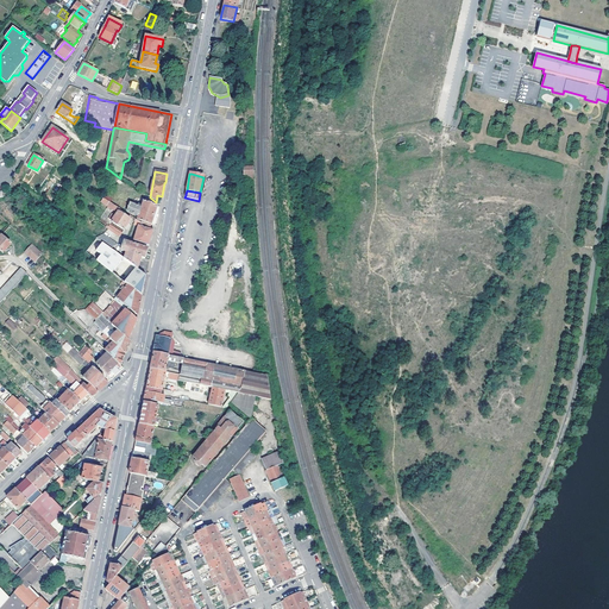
[(108,192),(106,195),(127,209),(130,206),(108,192)]
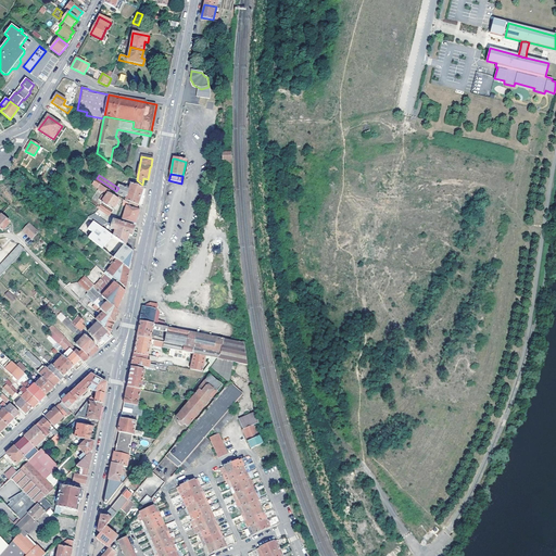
[(97,178),(95,181),(114,194),(116,191),(97,178)]
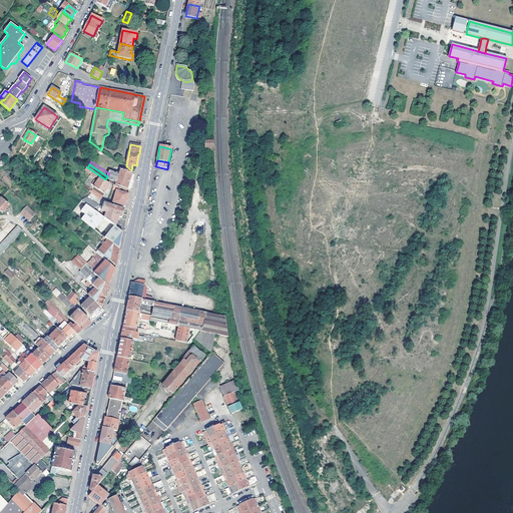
[(105,179),(87,167),(85,170),(90,174),(89,175),(93,178),(95,177),(99,179),(97,182),(94,180),(92,184),(94,186),(93,187),(104,194),(110,185),(105,181),(106,180),(105,179)]
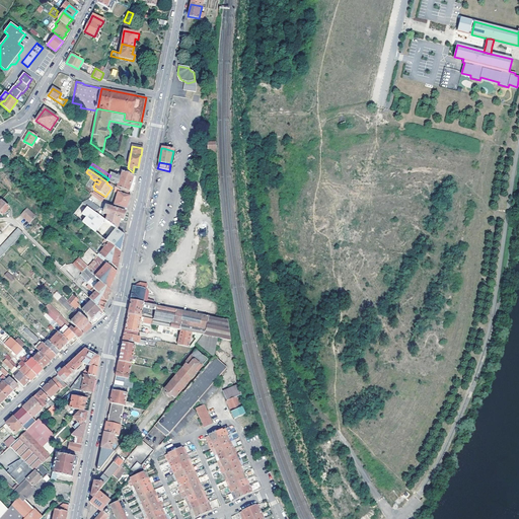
[(118,186),(117,189),(121,192),(128,196),(132,183),(134,176),(129,174),(122,172),(121,176),(119,176),(118,177),(112,174),(109,181),(118,186)]
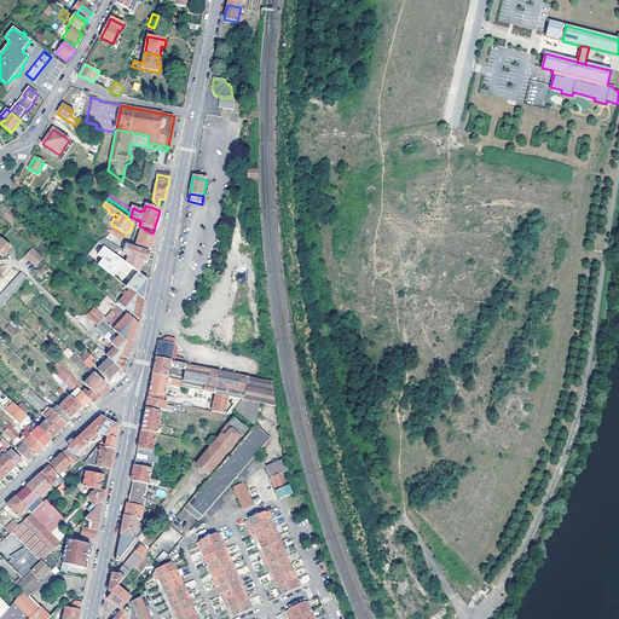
[(139,225),(138,224),(136,229),(140,231),(136,246),(151,250),(154,242),(156,236),(143,231),(144,229),(139,225)]
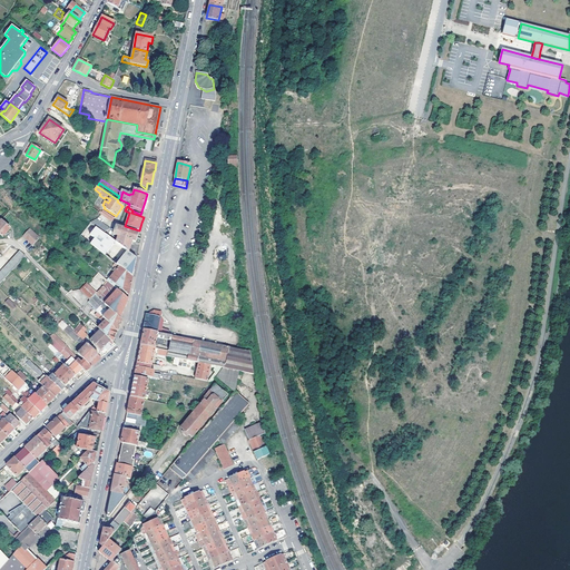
[(98,213),(111,223),(115,218),(101,209),(98,213)]
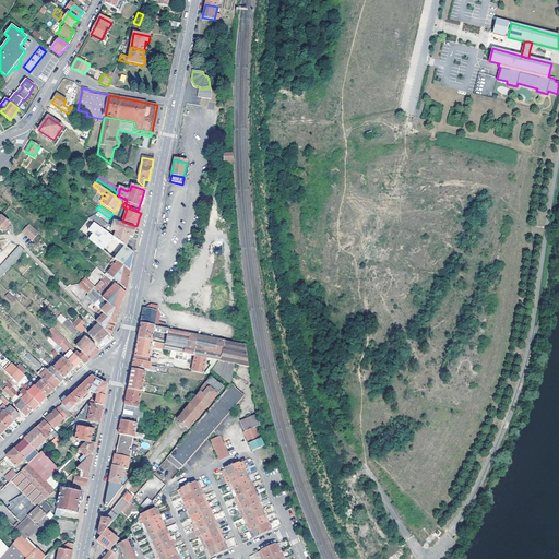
[(95,215),(90,219),(95,224),(102,228),(108,225),(95,215)]
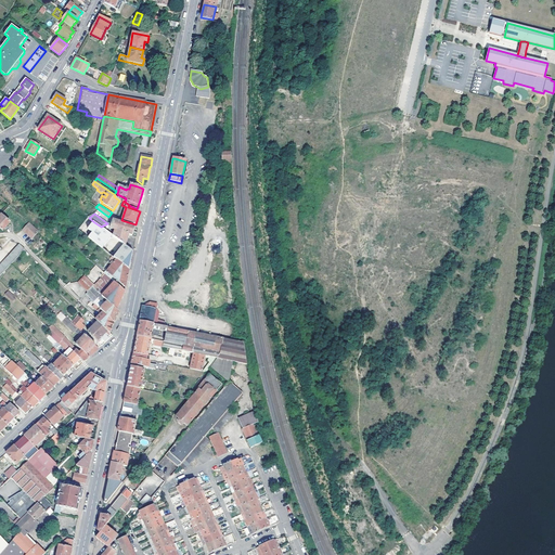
[(10,223),(0,215),(0,229),(2,231),(10,223)]
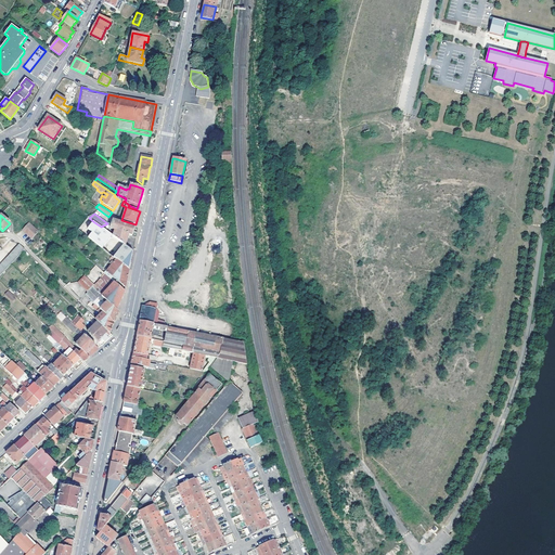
[(132,227),(116,222),(113,221),(111,226),(110,226),(110,228),(110,229),(115,231),(113,236),(124,245),(126,246),(128,235),(131,236),(134,228),(132,227)]
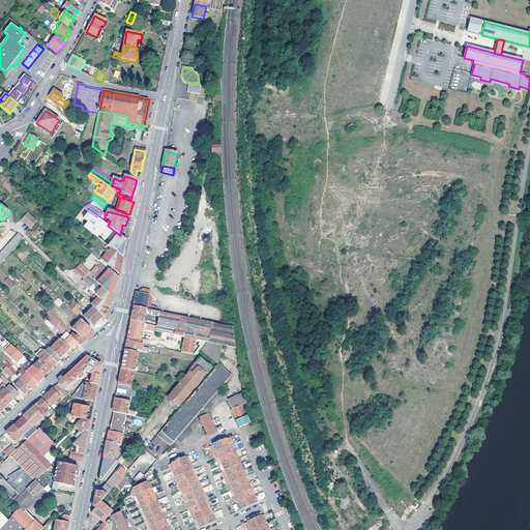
[(88,223),(85,227),(97,238),(108,226),(96,216),(90,212),(84,218),(88,223)]
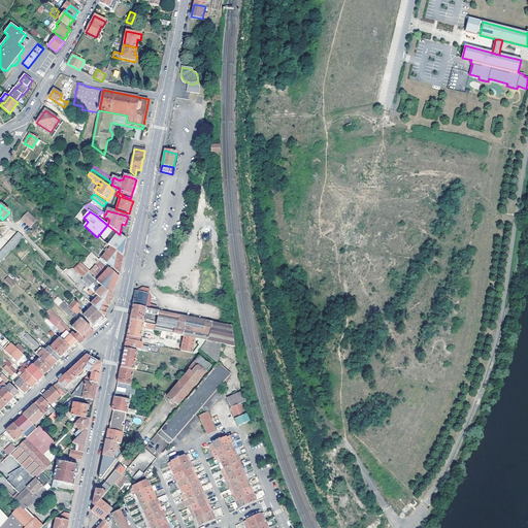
[(36,222),(27,212),(21,219),(31,228),(36,222)]
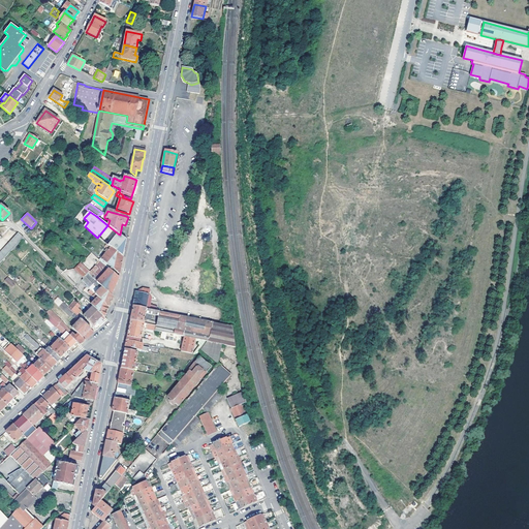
[(37,240),(44,232),(39,227),(32,235),(37,240)]
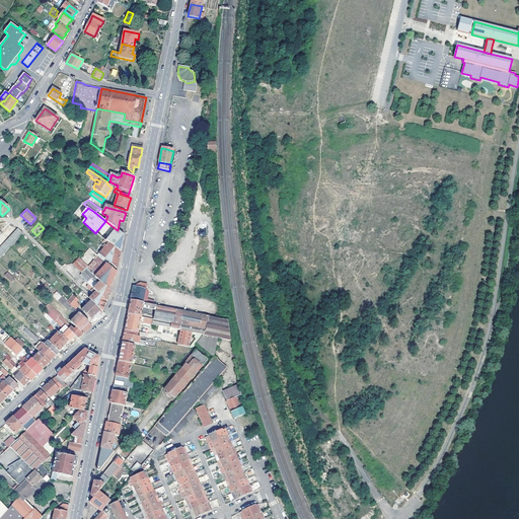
[(0,257),(11,246),(23,234),(17,229),(0,247),(0,257)]
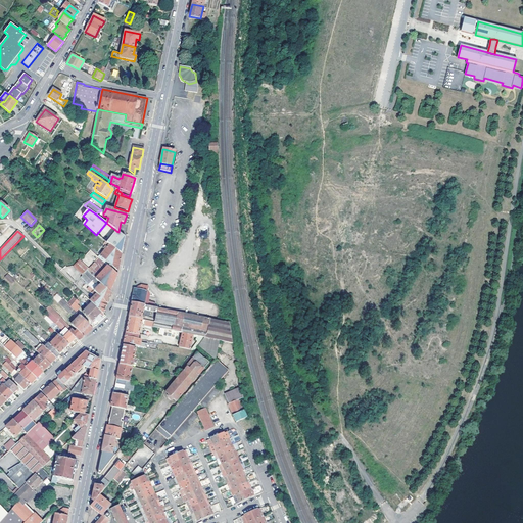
[(119,232),(116,231),(107,243),(109,245),(109,244),(122,254),(124,245),(124,243),(125,237),(119,232)]
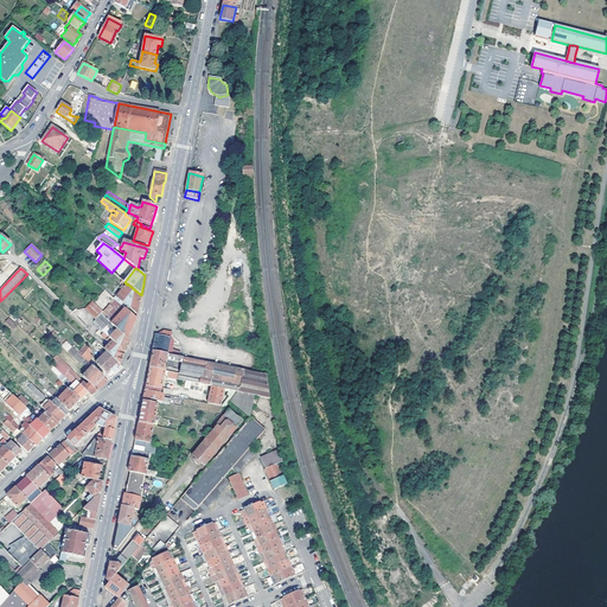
[(127,283),(127,285),(125,287),(116,298),(136,315),(139,302),(141,295),(127,283)]
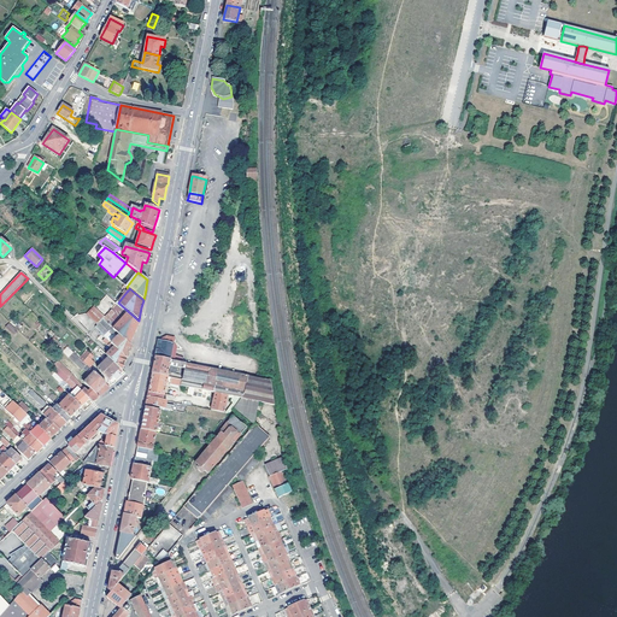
[(137,324),(109,298),(106,301),(112,309),(113,309),(117,313),(118,312),(121,315),(124,317),(117,325),(116,327),(112,323),(110,327),(129,345),(136,328),(137,324)]
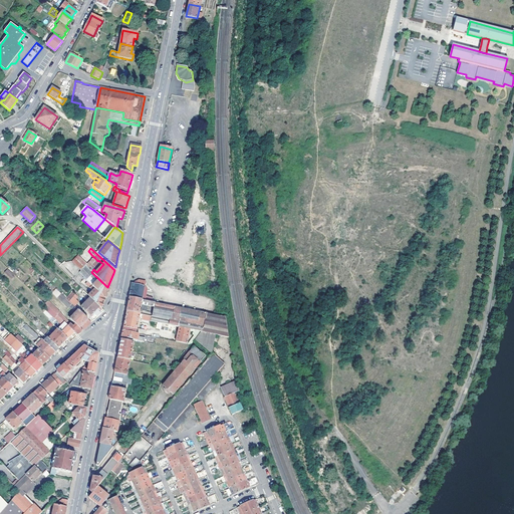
[(84,263),(77,256),(76,257),(72,262),(81,271),(86,266),(84,263)]
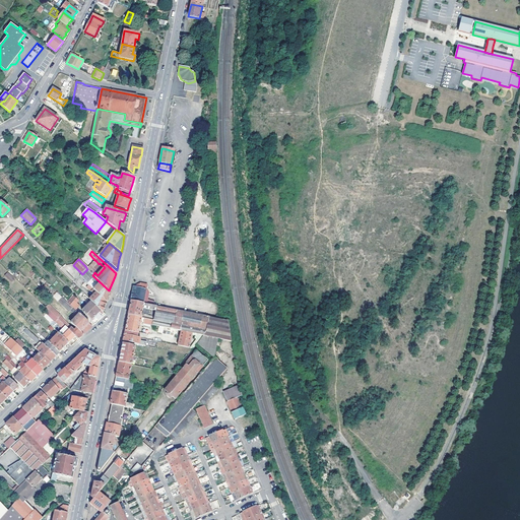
[(88,264),(85,266),(87,269),(89,271),(90,270),(92,270),(93,269),(96,266),(93,263),(92,263),(91,262),(89,264),(88,264)]
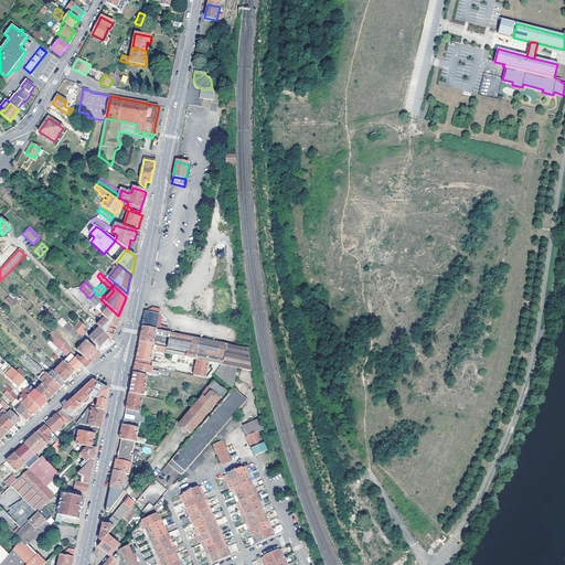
[(97,295),(95,292),(89,298),(87,300),(92,306),(94,308),(95,309),(116,329),(119,321),(120,318),(118,316),(100,299),(97,295)]
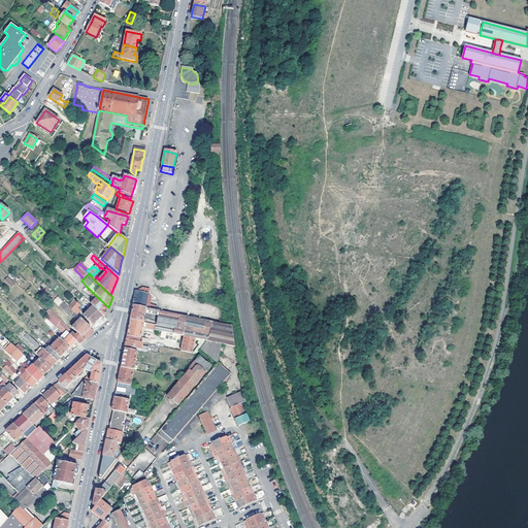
[(7,276),(4,279),(11,287),(15,283),(7,276)]
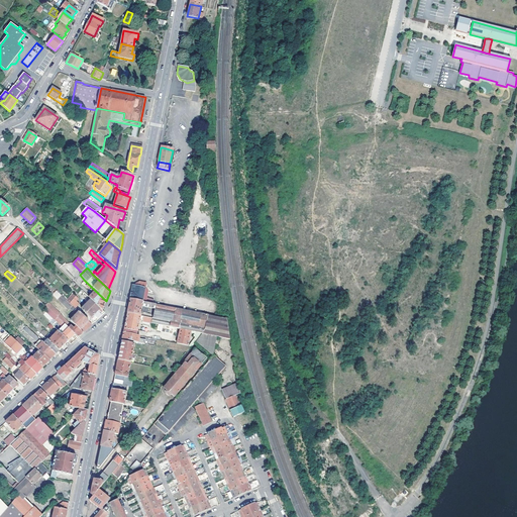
[(146,284),(139,282),(133,286),(132,291),(130,300),(152,304),(153,300),(146,298),(148,289),(145,288),(146,284)]
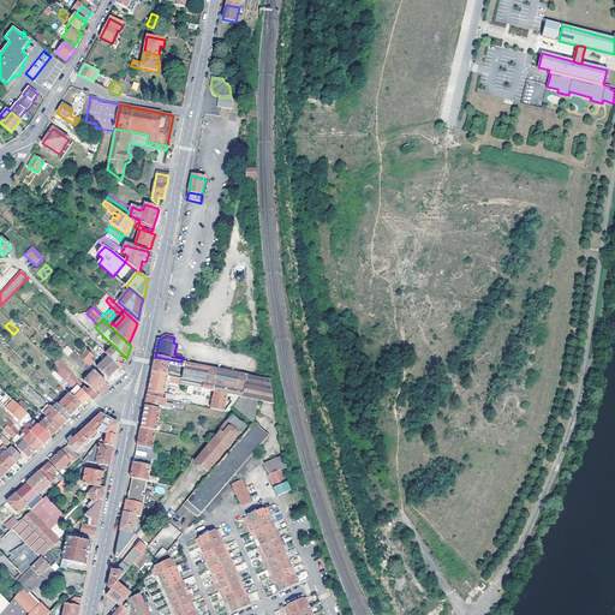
[(123,365),(126,358),(103,336),(101,339),(103,341),(112,348),(108,352),(106,354),(108,357),(121,370),(123,366),(123,365)]
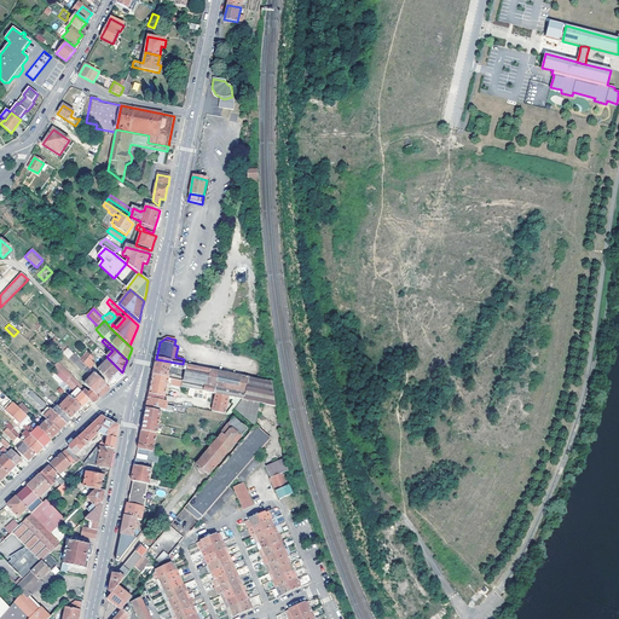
[(80,360),(71,352),(65,357),(81,371),(87,366),(80,360)]
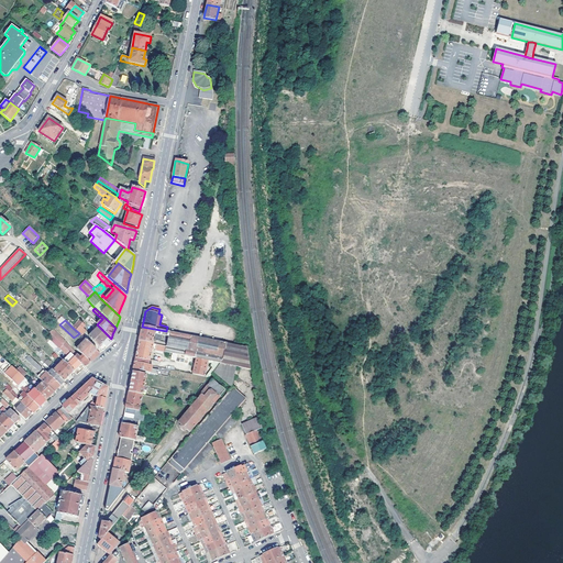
[(79,321),(73,328),(79,333),(81,337),(86,332),(83,329),(85,327),(79,321)]
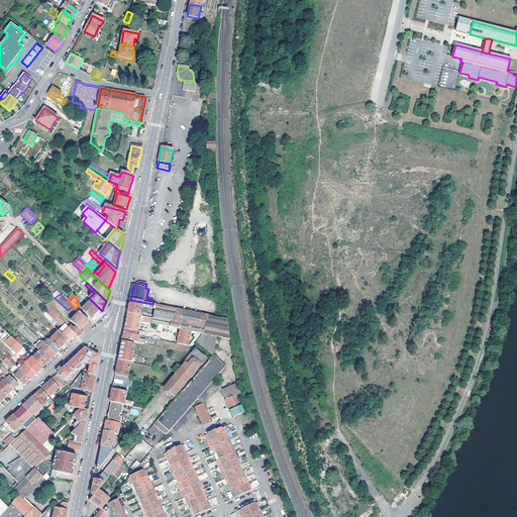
[(102,311),(91,300),(82,310),(94,323),(97,320),(104,313),(102,311)]
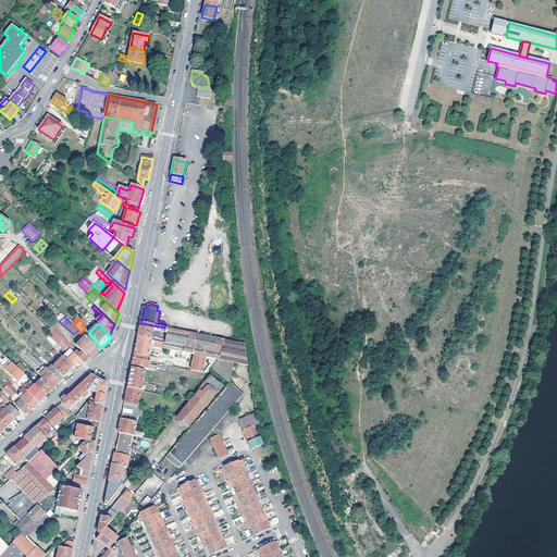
[(169,329),(166,329),(164,327),(140,323),(139,329),(138,334),(137,337),(150,341),(151,337),(152,330),(168,333),(169,329)]
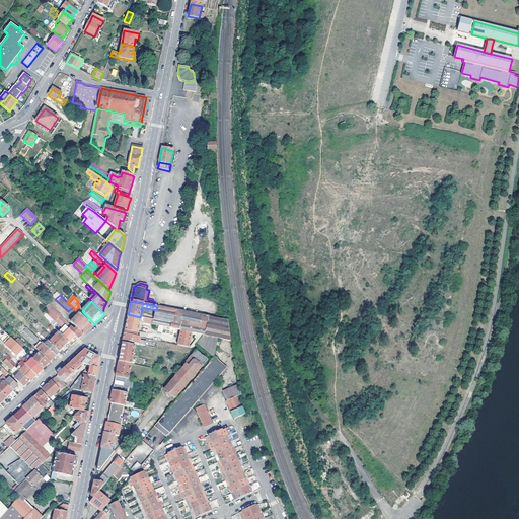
[(62,317),(47,303),(44,305),(49,311),(59,320),(62,317)]
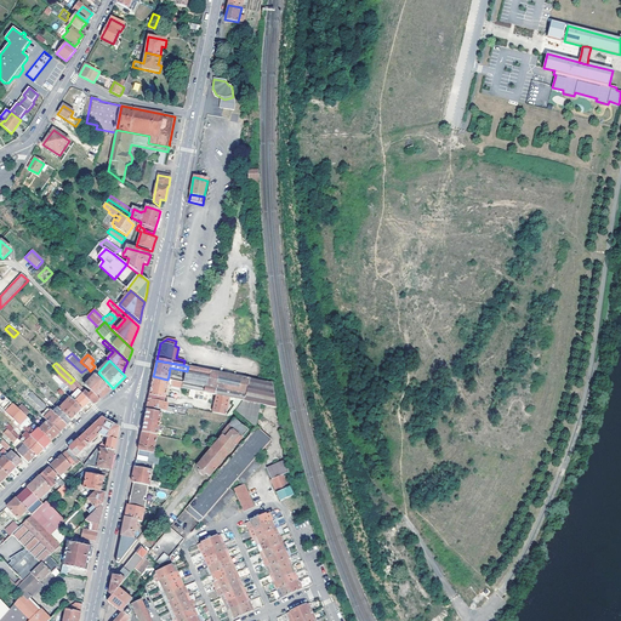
[(272,383),(258,381),(188,366),(187,371),(184,383),(183,388),(184,389),(194,392),(210,394),(216,396),(229,399),(243,402),(277,409),(272,383)]
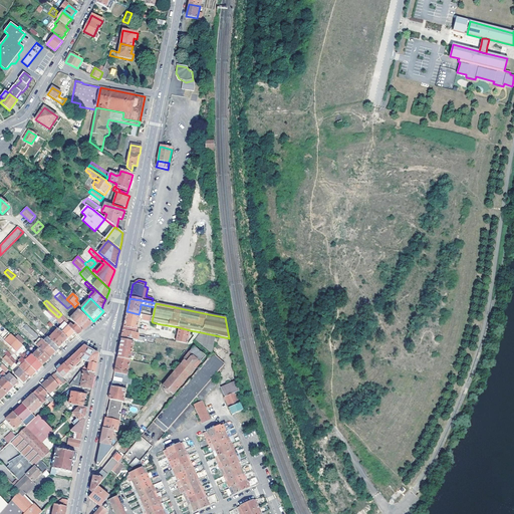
[(62,325),(57,330),(67,340),(70,337),(74,333),(68,326),(58,317),(48,308),(46,310),(62,325)]
